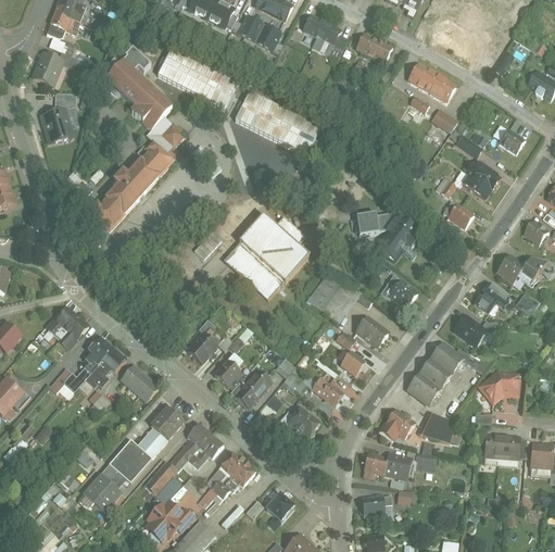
[(60,0),(47,34),(61,39),(72,13),(76,0),(60,0)]
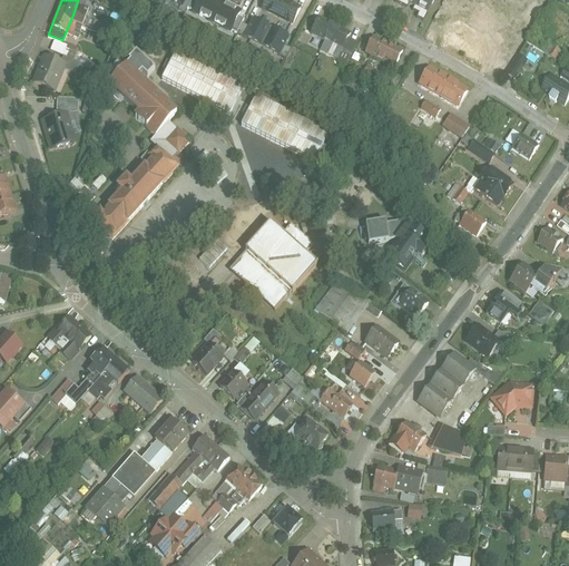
[(188,0),(185,8),(235,29),(243,9),(222,0),(188,0)]
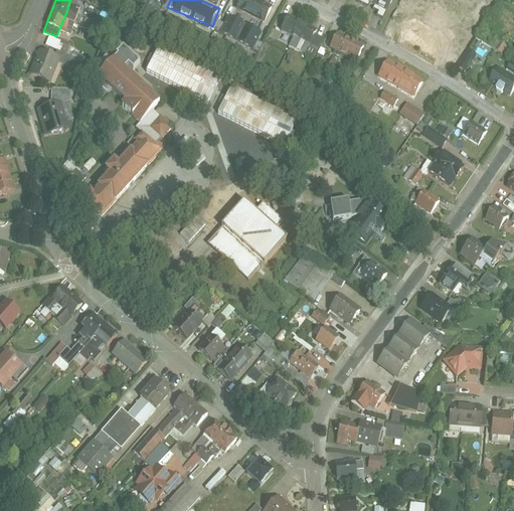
[(271,5),(260,0),(238,0),(236,5),(264,19),(271,5)]
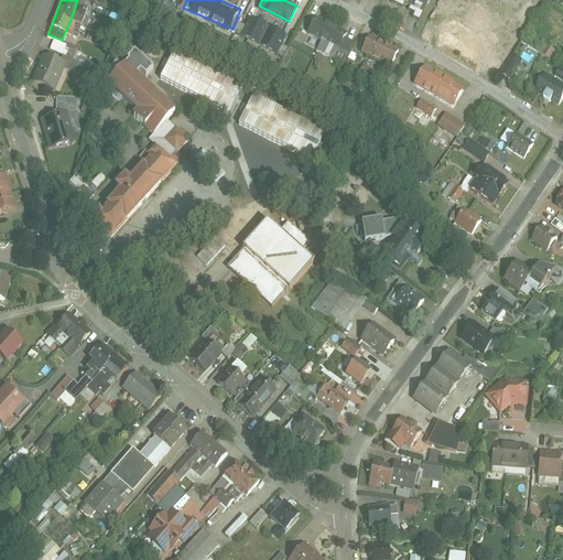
[(403,0),(421,9),(425,0),(403,0)]
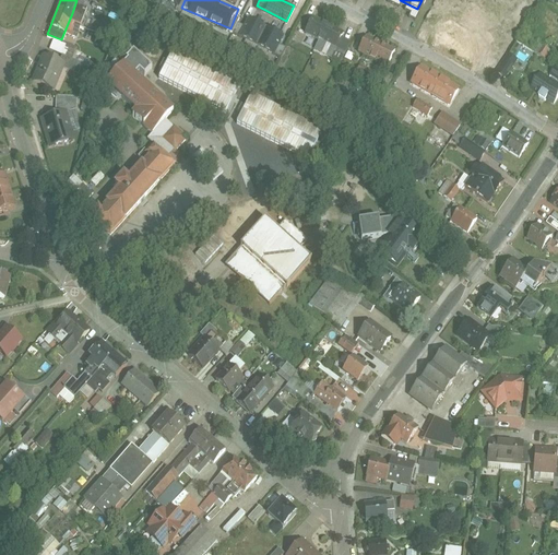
[(427,13),(435,18),(442,2),(439,0),(434,0),(427,13)]
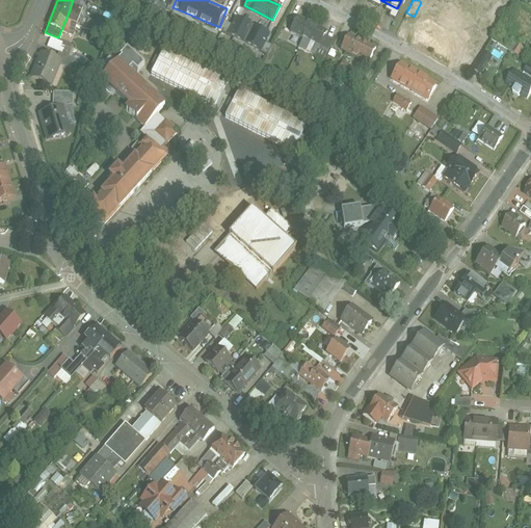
[(495,0),(493,7),(503,11),(507,2),(501,0),(495,0)]
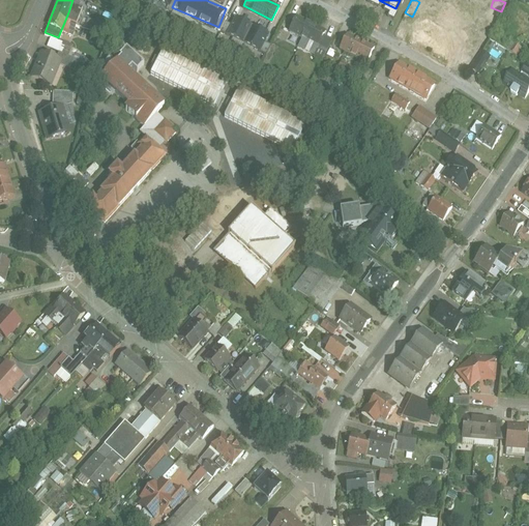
[(450,15),(443,10),(440,18),(446,22),(450,15)]
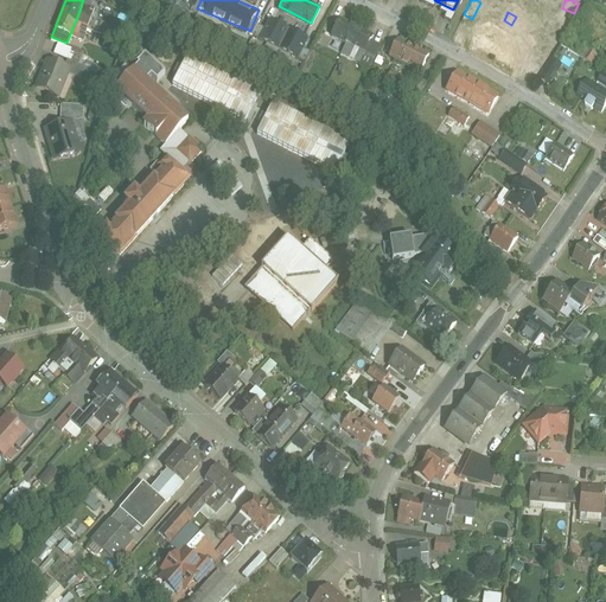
[(89,19),(78,14),(72,27),(83,31),(89,19)]
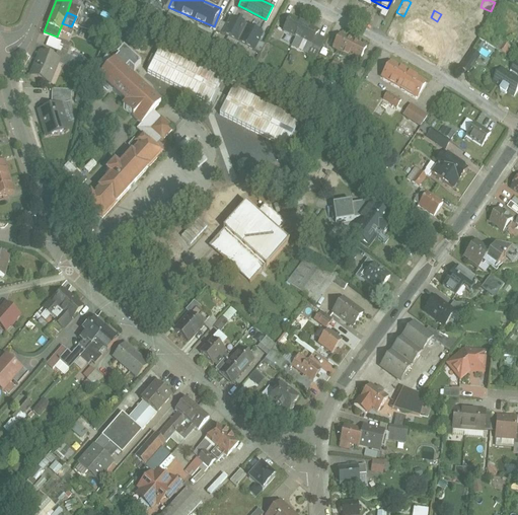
[(319,27),(292,13),(285,26),(312,41),(319,27)]
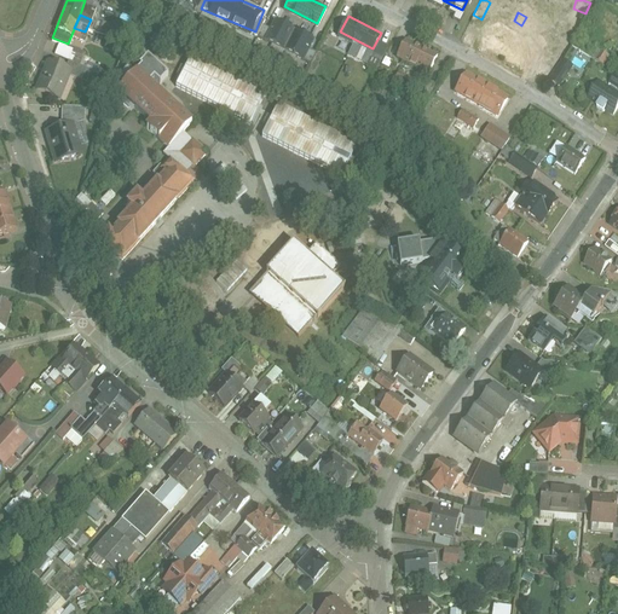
[(533,21),(526,17),(521,25),(529,29),(533,21)]
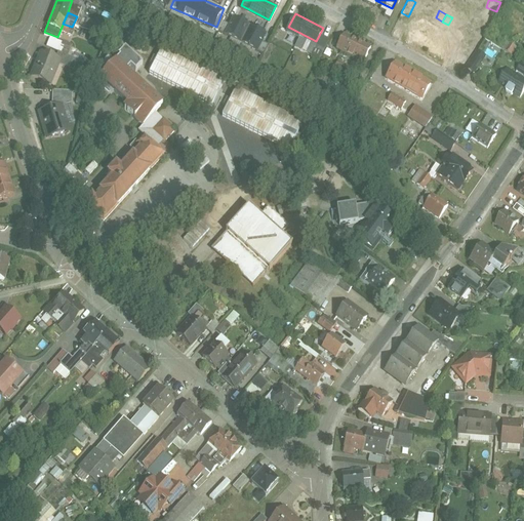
[(98,19),(87,15),(84,26),(90,28),(95,29),(98,19)]
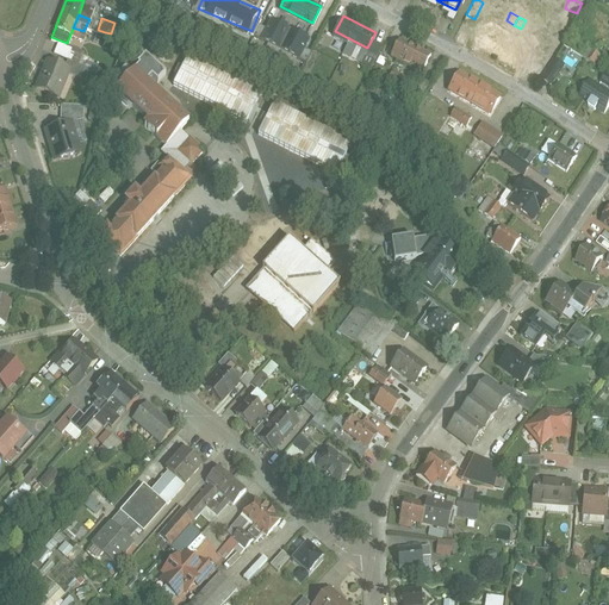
[(260,37),(279,47),(289,27),(269,18),(266,26),(260,37)]
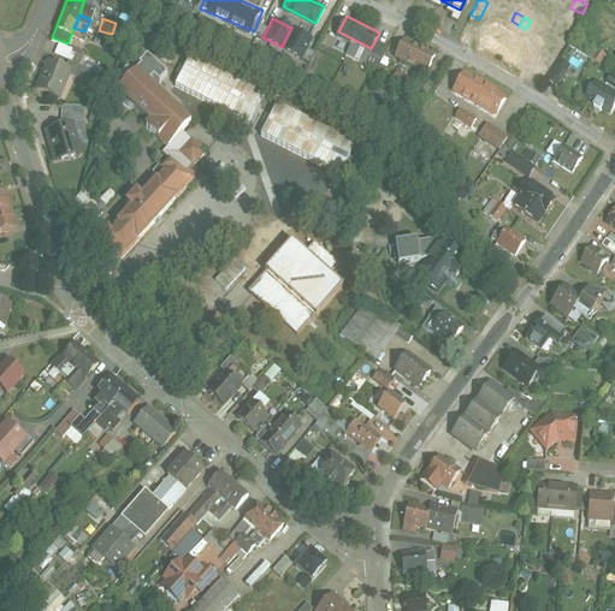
[(262,37),(268,27),(261,23),(255,34),(262,37)]
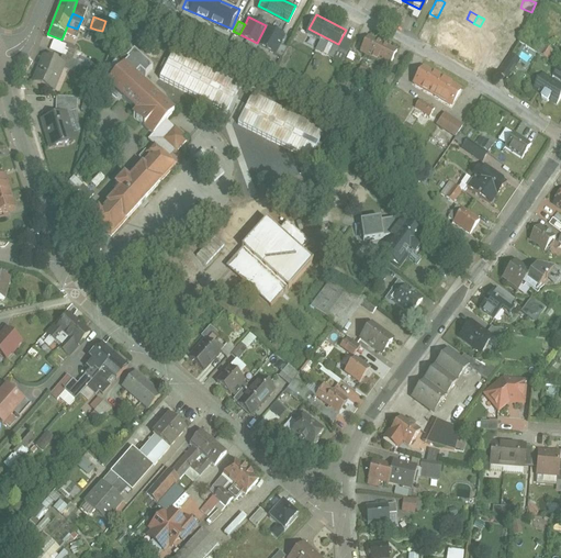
[(468,33),(449,22),(440,36),(459,47),(468,33)]
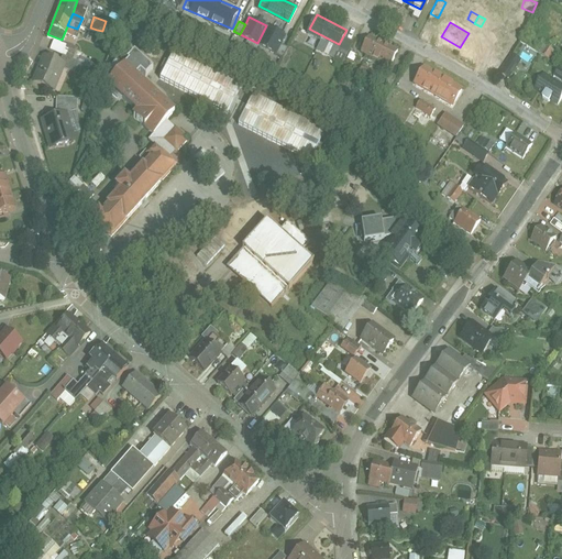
[(284,34),(266,25),(257,43),(275,52),(279,42),(284,34)]
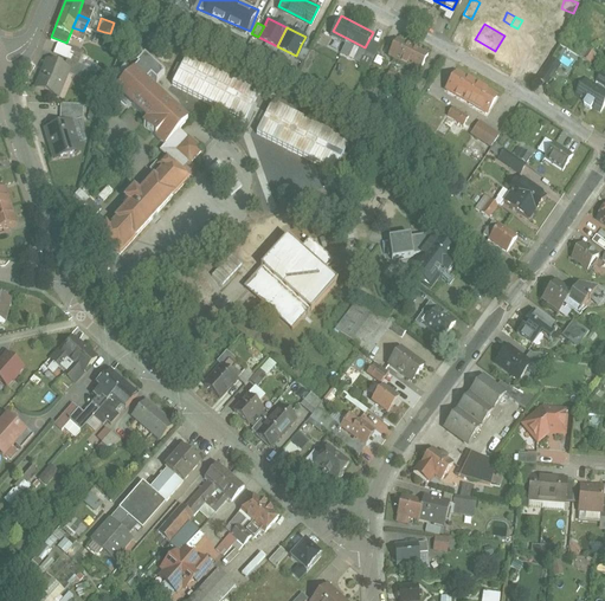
[(104,32),(97,30),(92,44),(100,46),(104,32)]
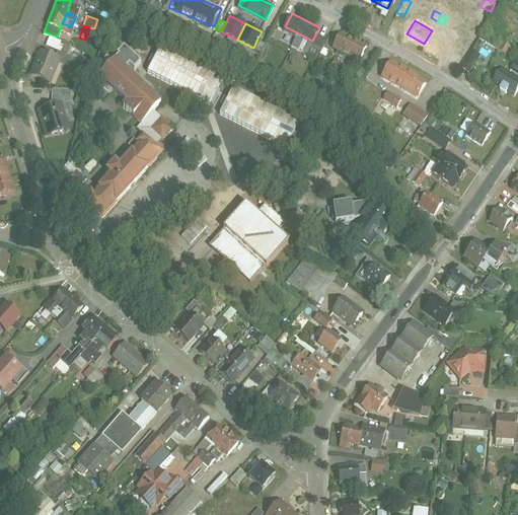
[(448,40),(432,30),(424,44),(440,53),(448,40)]
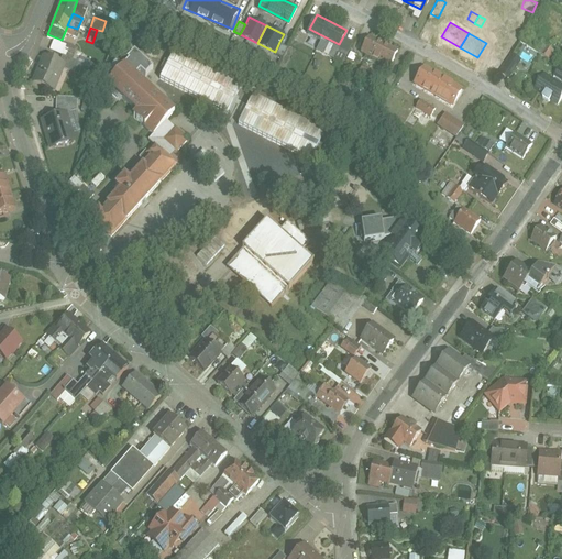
[(396,48),(368,34),(362,47),(388,62),(396,48)]
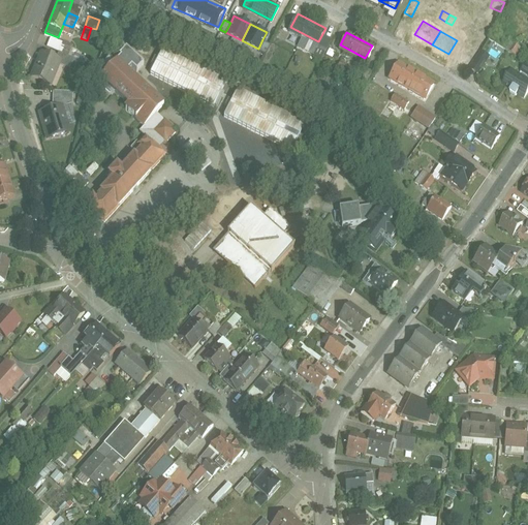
[(44,44),(67,51),(69,40),(48,35),(44,44)]
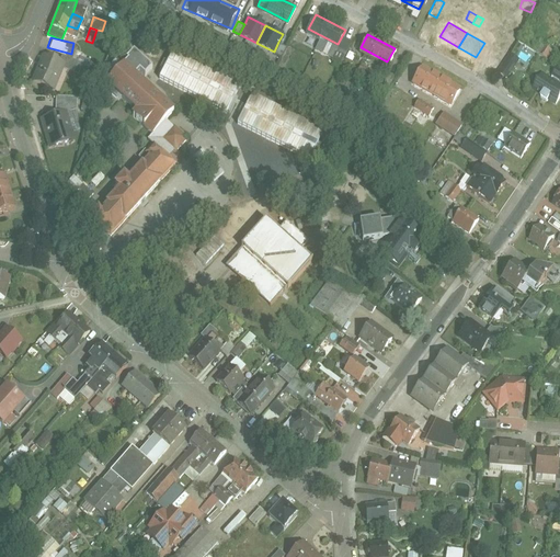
[(552,48),(539,41),(535,47),(548,56),(552,48)]
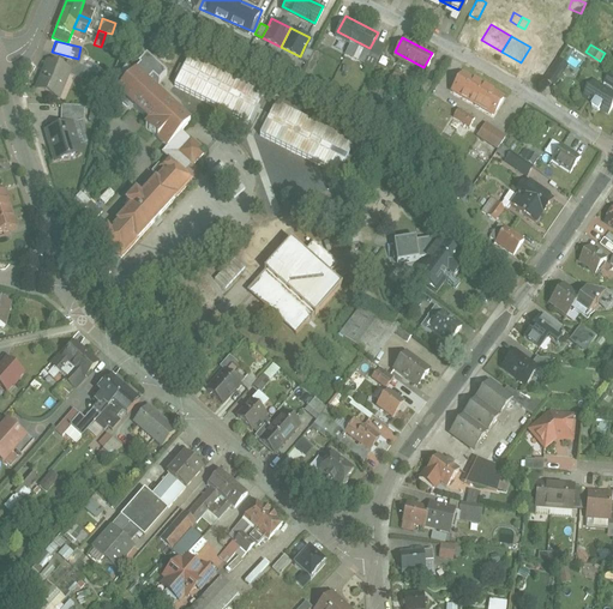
[(313,50),(305,46),(300,56),(307,61),(313,50)]
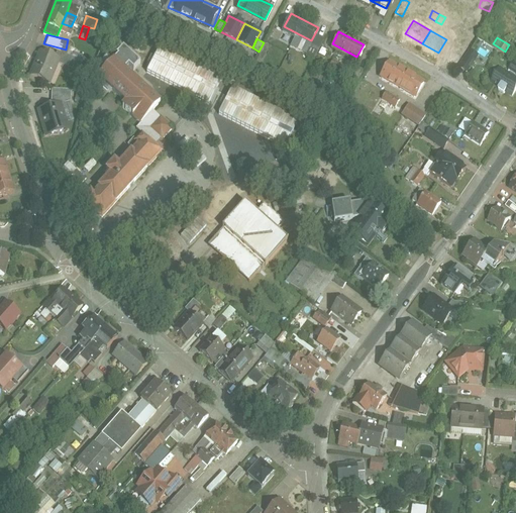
[(300,46),(286,39),(282,46),(296,54),(300,46)]
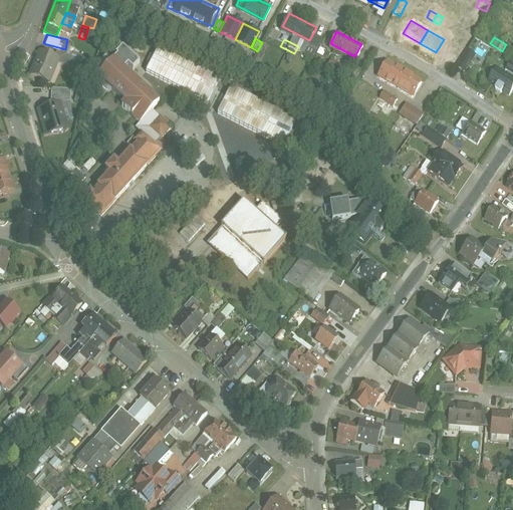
[(139,60),(121,44),(115,51),(116,53),(112,57),(97,73),(103,78),(100,81),(101,82),(106,86),(108,83),(125,99),(121,103),(140,120),(150,109),(159,99),(122,67),(126,62),(133,67),(139,60)]
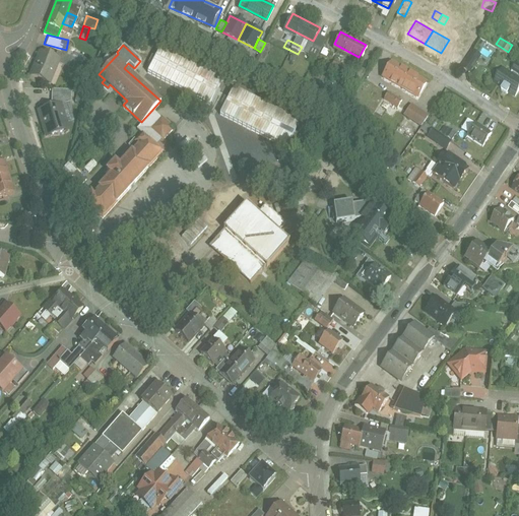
[(454,46),(448,56),(459,62),(465,52),(454,46)]
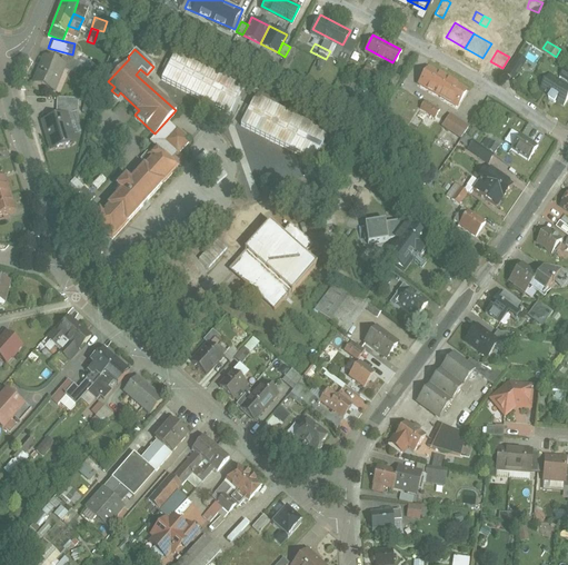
[(79,59),(62,52),(59,59),(65,61),(63,65),(70,68),(71,66),(76,67),(79,59)]
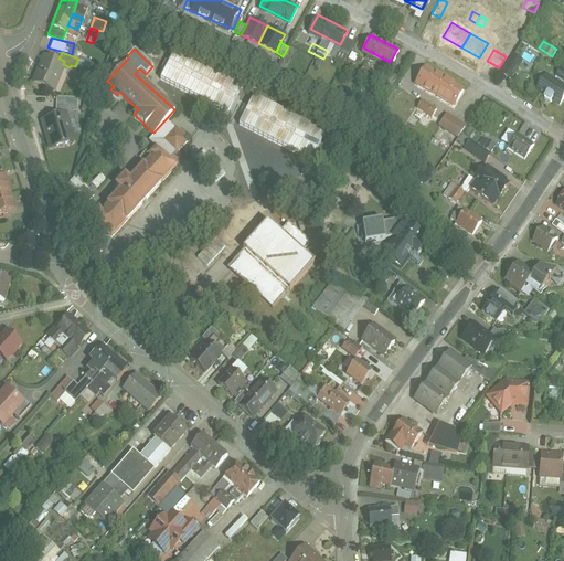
[(59,59),(43,53),(33,78),(53,87),(63,64),(64,61),(59,59)]
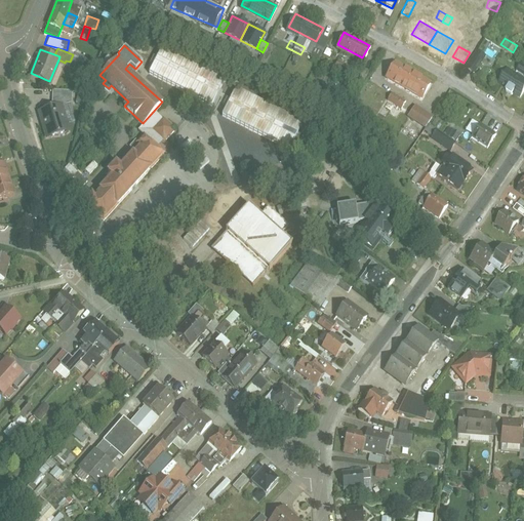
[(477,53),(469,65),(475,69),(483,57),(477,53)]
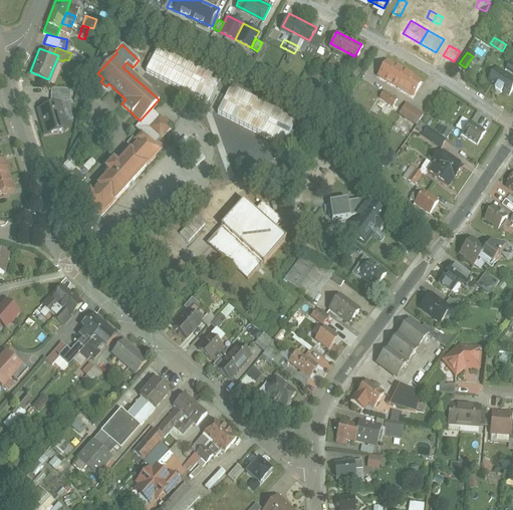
[(81,57),(71,53),(68,60),(78,65),(81,57)]
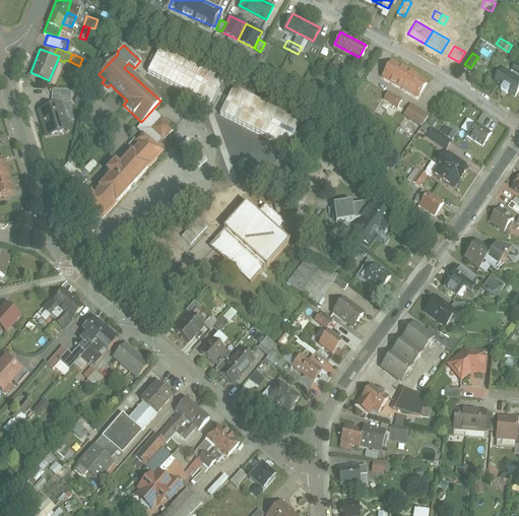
[(348,63),(335,57),(332,64),(344,70),(348,63)]
